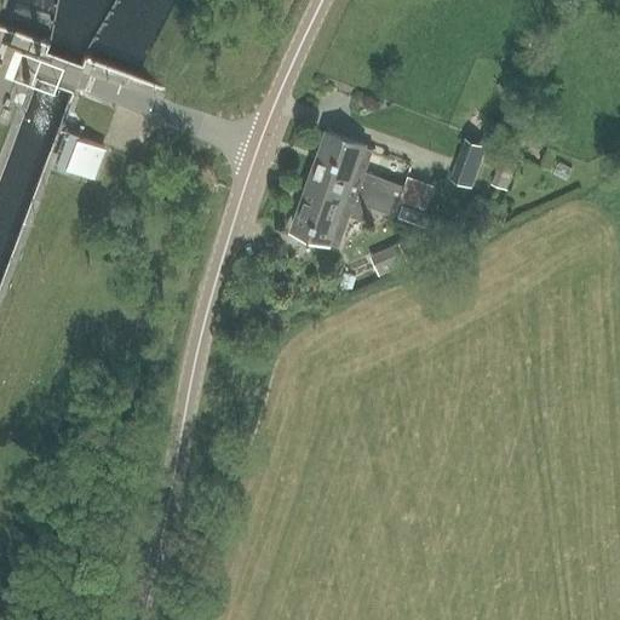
[(68,167),(89,173),(96,174),(105,148),(79,139),(80,135),(70,132),(65,150),(72,153),(68,167)]
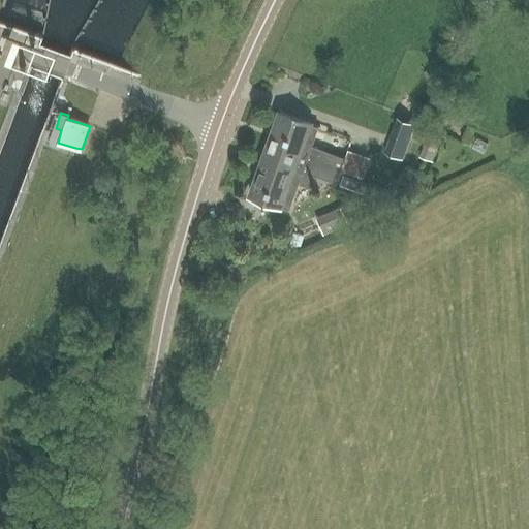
[(281,113),(266,157),(290,166),(293,156),(300,158),(298,163),(300,164),(299,168),(304,169),(306,164),(308,165),(314,167),(312,174),(315,175),(320,177),(324,179),(334,153),(312,146),(319,126),(281,113)]
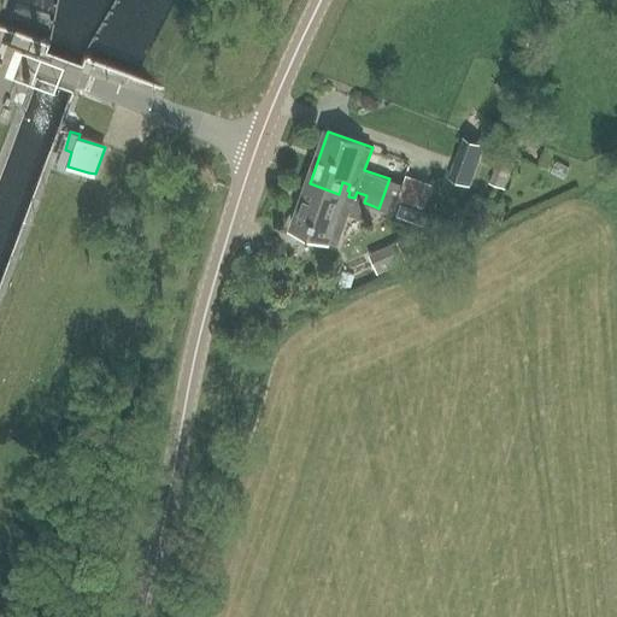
[(462,136),(447,177),(470,184),(485,145),(462,136)]
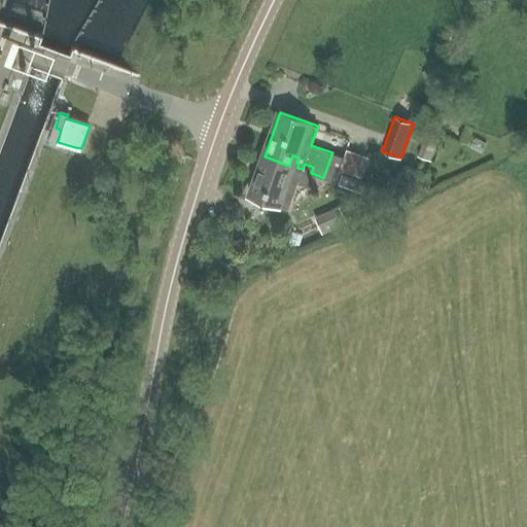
[(430,161),(438,138),(425,133),(417,156),(430,161)]
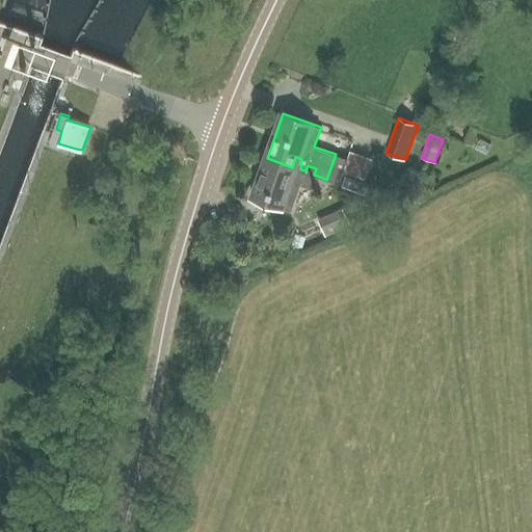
[(336,154),(326,180),(339,184),(344,171),(348,158),(336,154)]
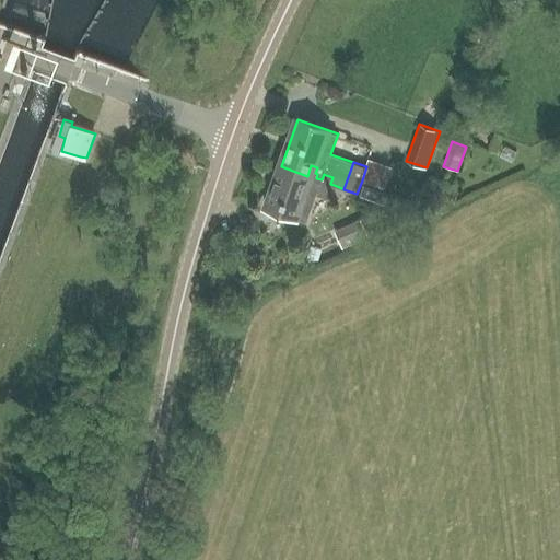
[(281,166),(267,206),(307,221),(317,194),(329,198),(334,185),(330,184),(333,177),(326,175),(324,174),(322,179),(316,178),(317,174),(315,173),(317,167),(311,165),(307,176),(281,166)]
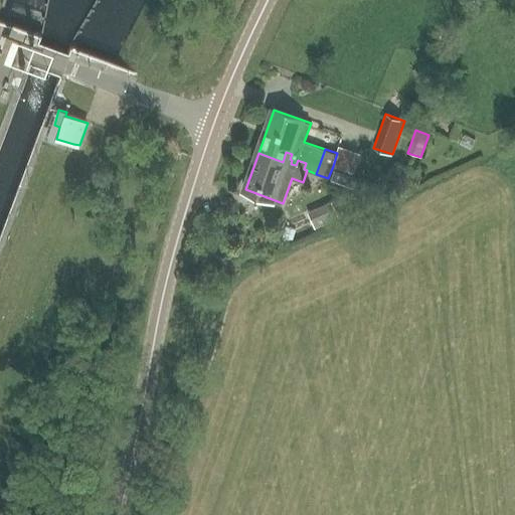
[(319,225),(344,214),(336,198),(312,209),(319,225)]
